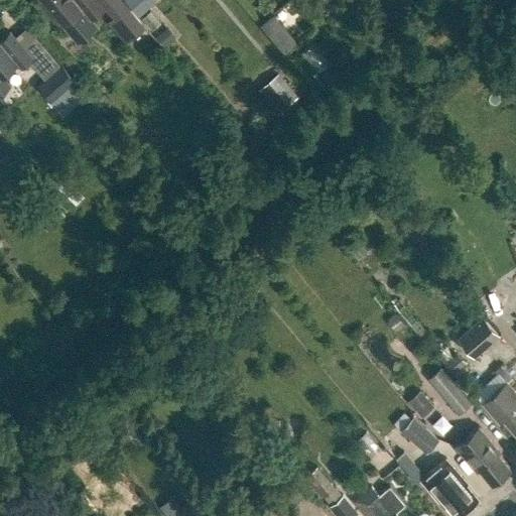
[(40,0),(61,25),(71,35),(104,7),(98,0),(40,0)]
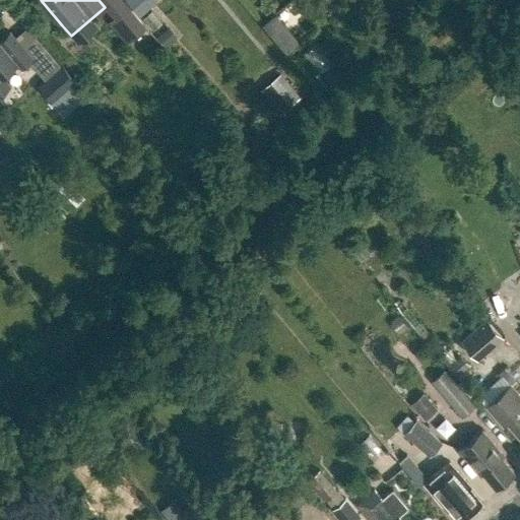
[(9,31),(0,40),(0,93),(9,86),(2,77),(16,64),(20,69),(33,59),(9,31)]
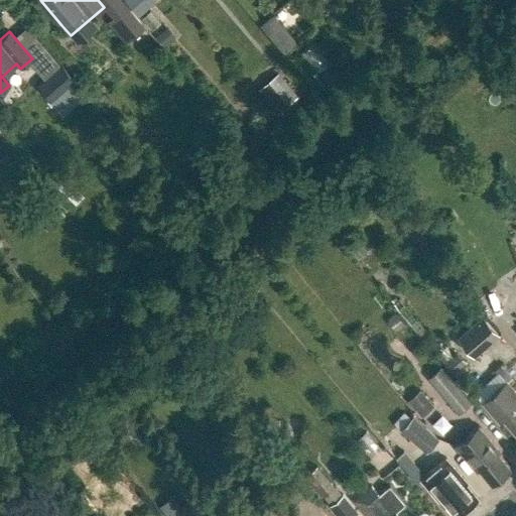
[(34,85),(60,115),(85,94),(58,65),(34,85)]
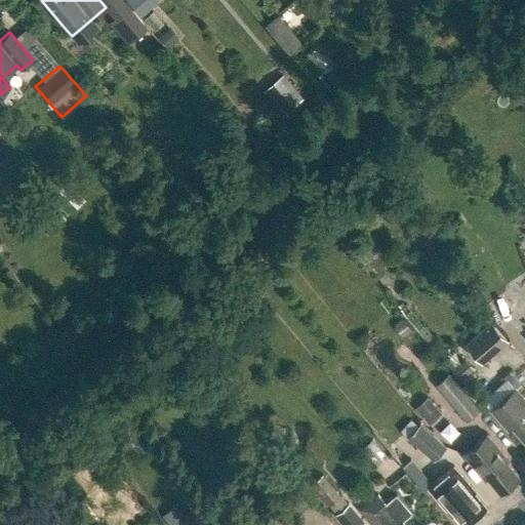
[(303,97),(283,74),(261,91),(281,115),(303,97)]
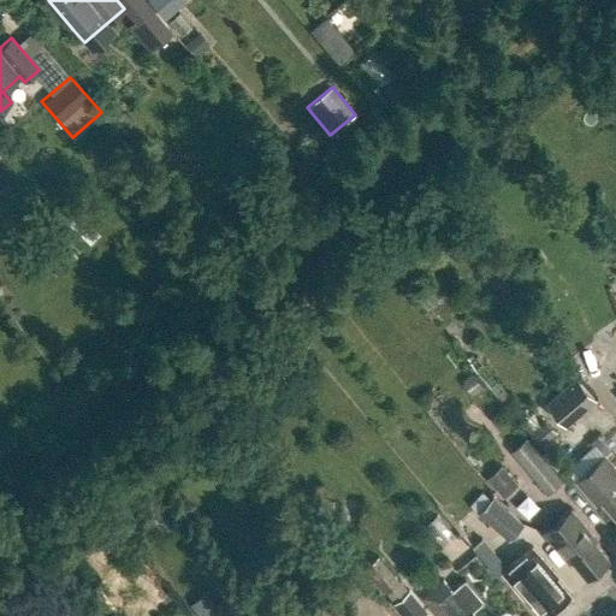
[(545,407),(566,430),(594,402),(574,380),(545,407)]
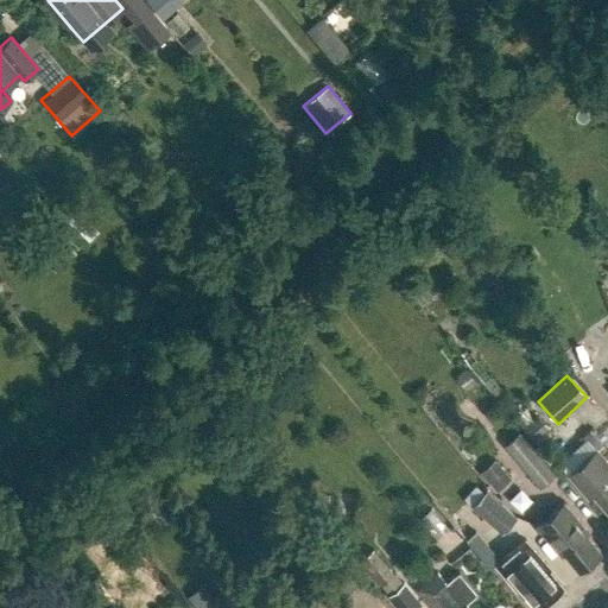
[(521,429),(532,441),(546,428),(536,416),(521,429)]
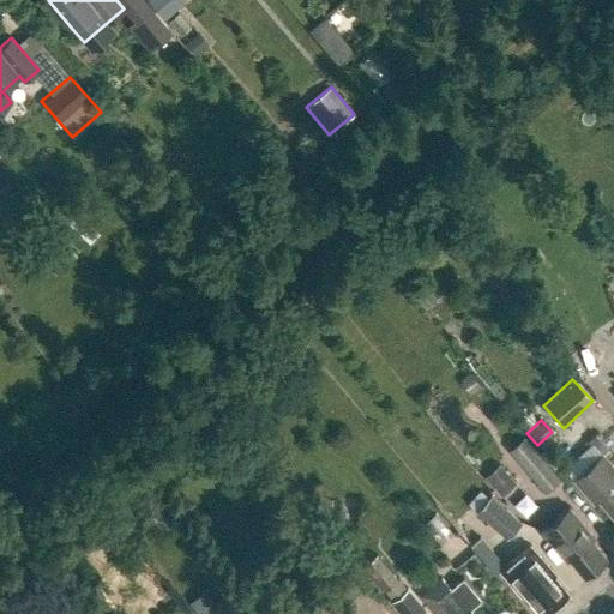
[(596,499),(613,519),(613,468),(602,455),(608,449),(596,434),(584,445),(596,458),(572,480),(593,503),(596,499)]
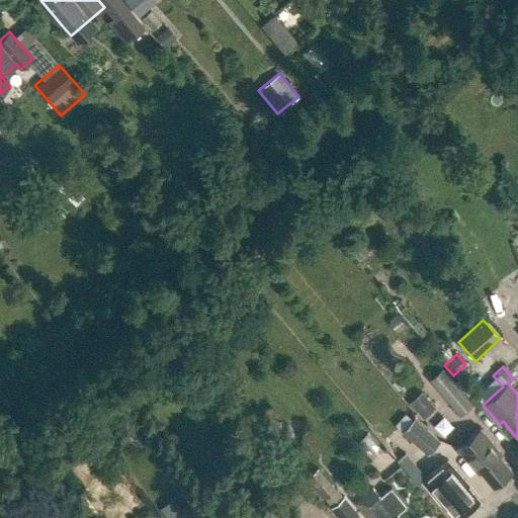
[(427,382),(457,418),(472,406),(467,401),(475,395),(460,378),(453,385),(440,371),(427,382)]
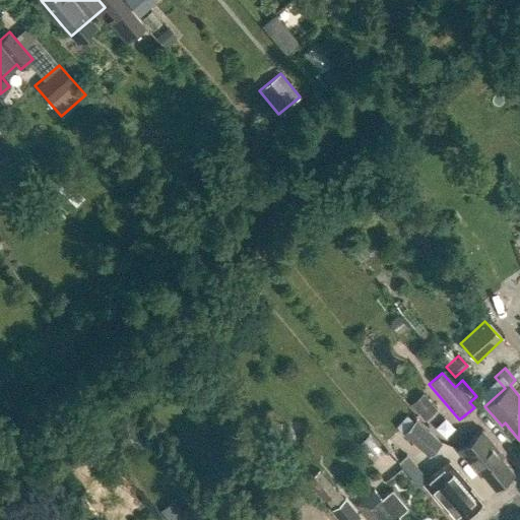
[(410,404),(425,420),(438,410),(424,394),(410,404)]
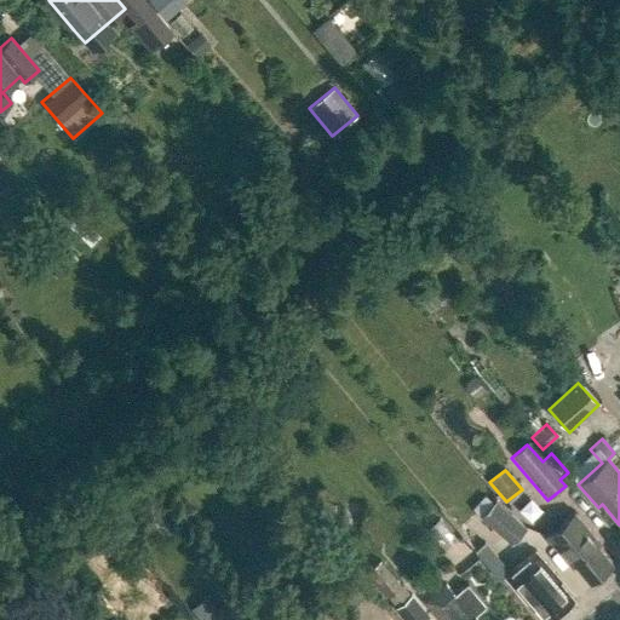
[(478,520),(509,549),(524,532),(493,504),(478,520)]
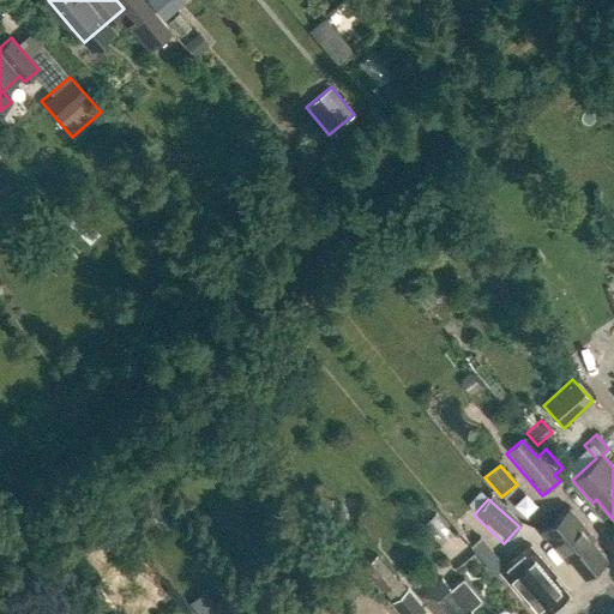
[(567,559),(583,577),(606,557),(591,539),(594,536),(569,507),(541,531),(565,561),(567,559)]
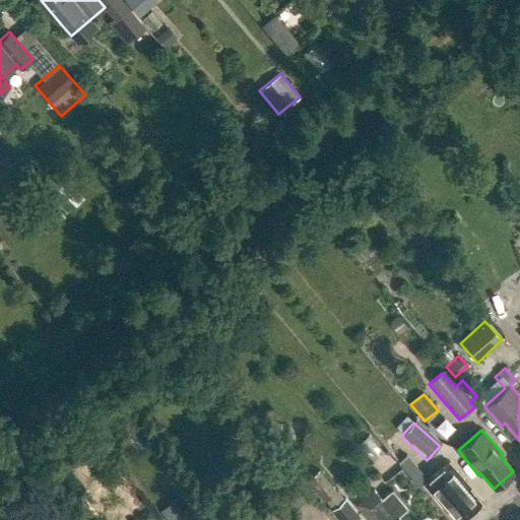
[(444,503),(458,519),(460,519),(481,503),(468,488),(470,485),(450,462),(425,484),(442,505),(444,503)]
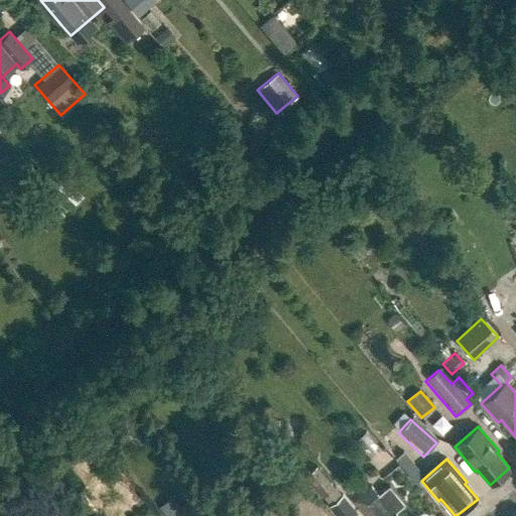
[(324,496),(335,487),(316,467),(306,476),(324,496)]
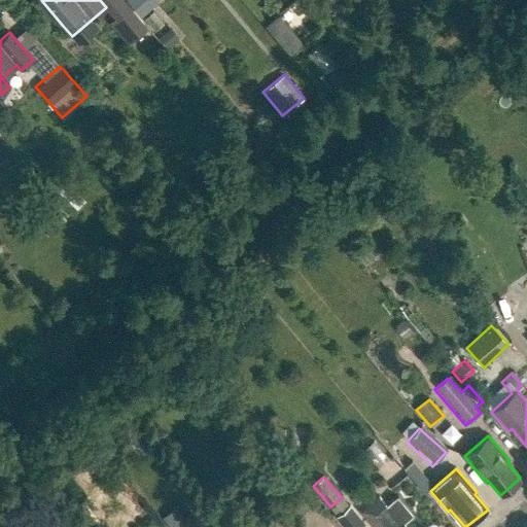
[(339,516),(348,526),(361,526),(369,522),(352,503),(339,516)]
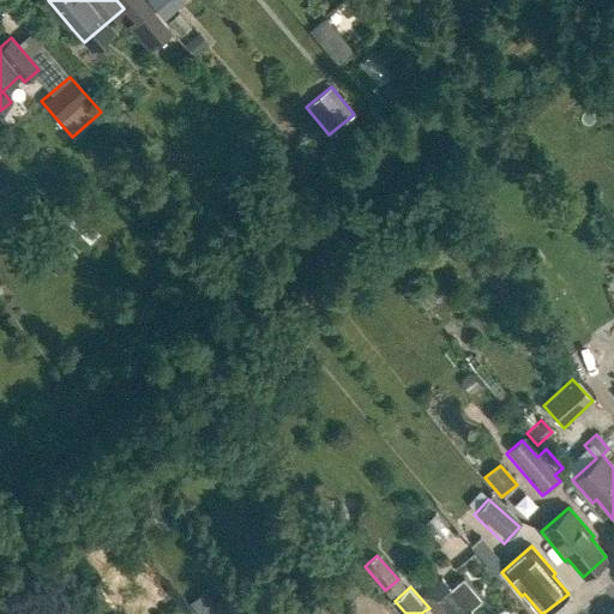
[(190,602),(198,613),(215,613),(222,609),(205,589),(190,602)]
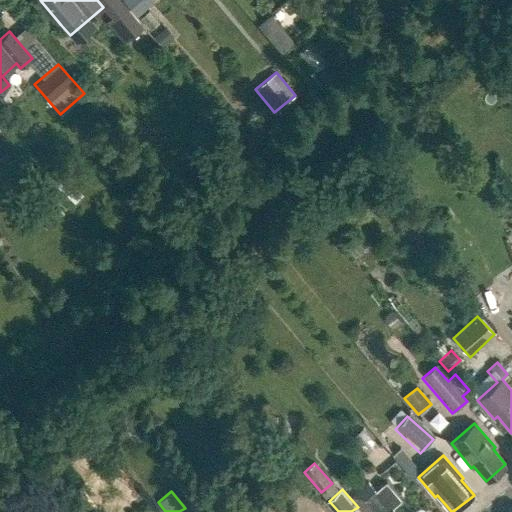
[(376,492),(366,500),(375,511),(393,511),(392,510),(391,511),(376,492)]
